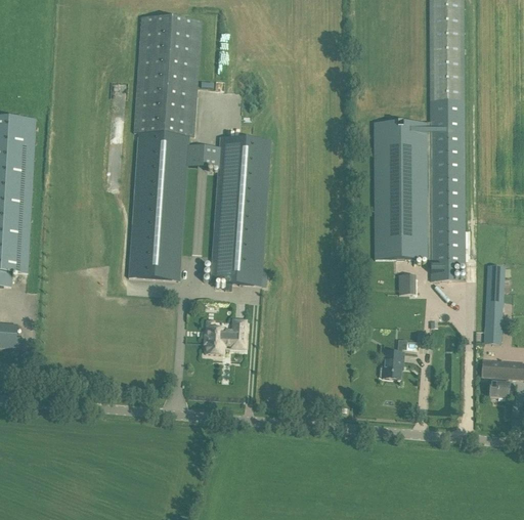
[(429,0),(430,132),(430,258),(430,279),(466,279),(465,0),(429,0)]
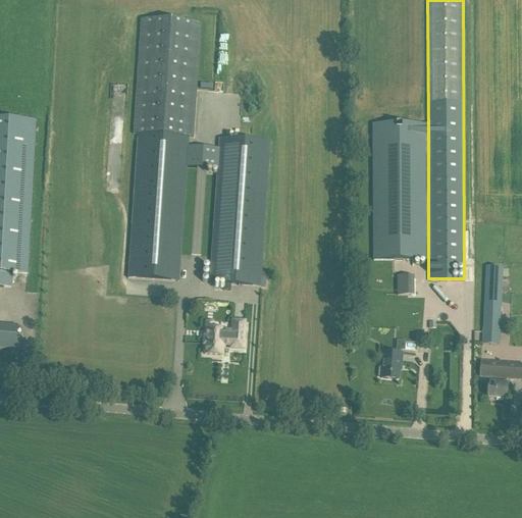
[(134,131),(138,132),(128,275),(179,278),(189,135),(194,135),(201,22),(141,18),(134,131)]
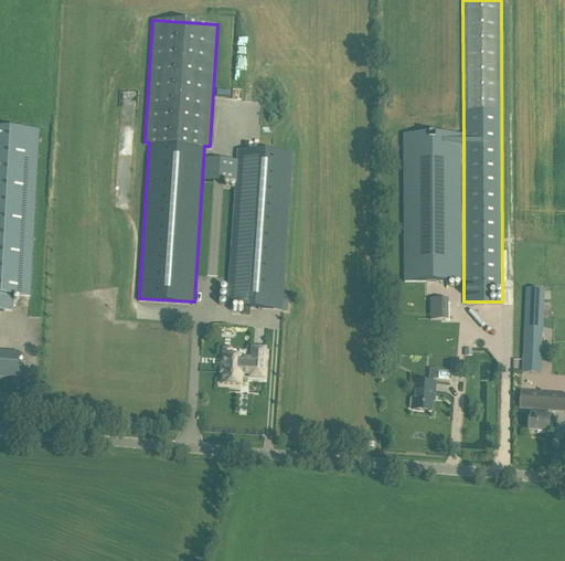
[(30,297),(40,128),(0,125),(0,308),(12,309),(13,294),(27,294),(25,297),(30,297)]
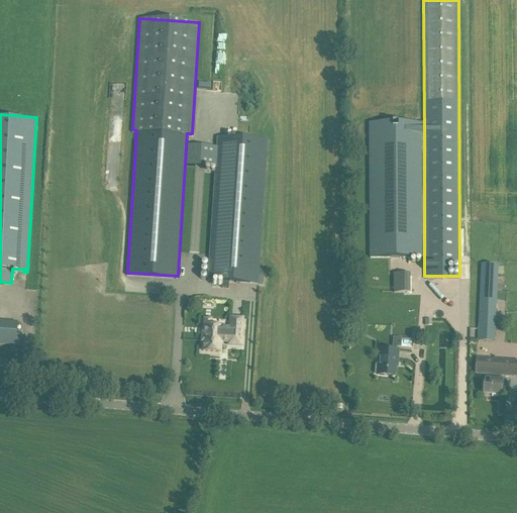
[(424,254),(424,130),(416,130),(416,120),(376,120),(376,130),(369,130),(370,255),(424,254)]
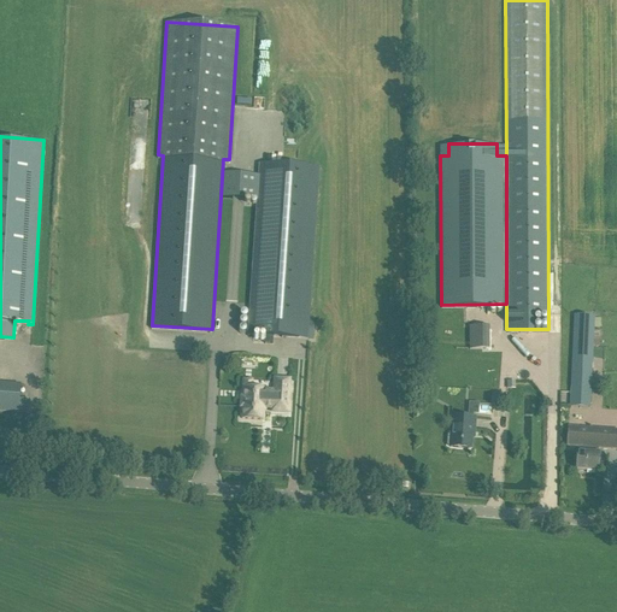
[(258,158),(248,329),(307,333),(318,162),(258,158)]
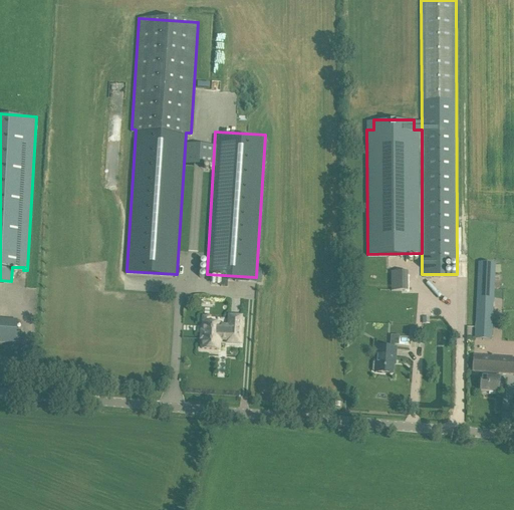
[(478,259),(475,337),(491,338),(495,260),(478,259)]
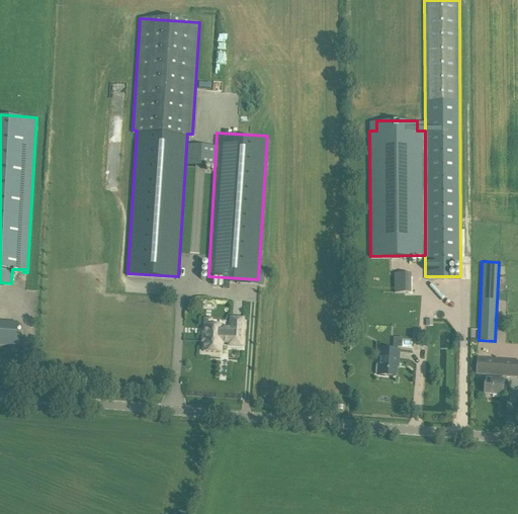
[(408,289),(408,271),(394,271),(394,289),(408,289)]
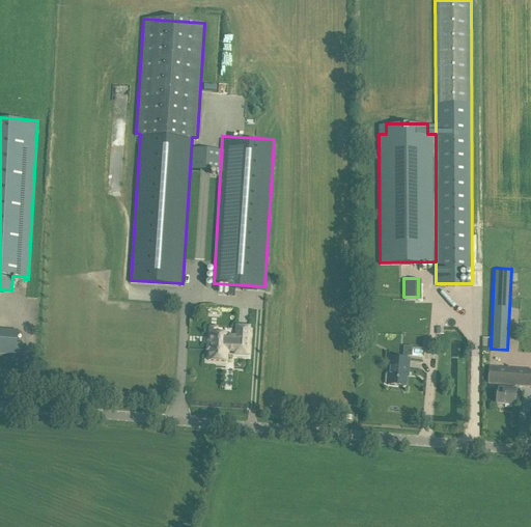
[(0,350),(17,352),(18,328),(0,326),(0,350)]
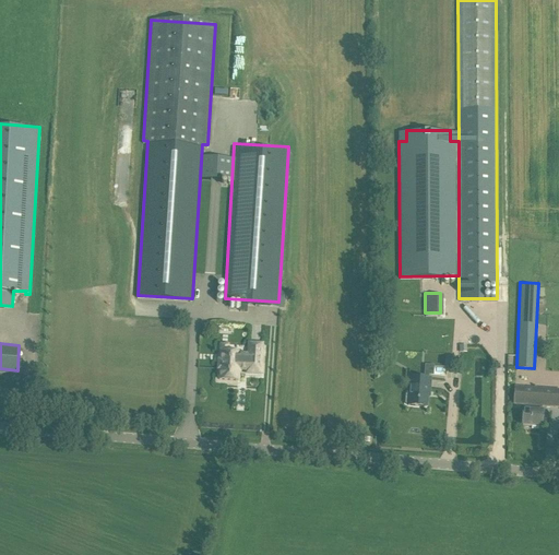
[(219,355),(219,364),(221,364),(219,374),(238,375),(239,359),(248,361),(248,365),(261,365),(262,345),(249,344),(249,351),(240,350),(240,347),(222,346),(221,355),(219,355)]
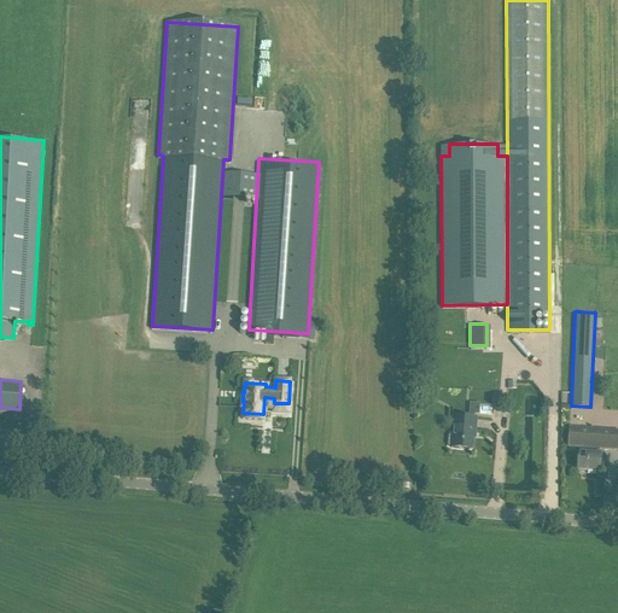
[(453,413),(450,444),(472,445),(472,435),(474,435),(477,415),(473,415),(474,410),(479,410),(481,400),(470,398),(468,415),(453,413)]
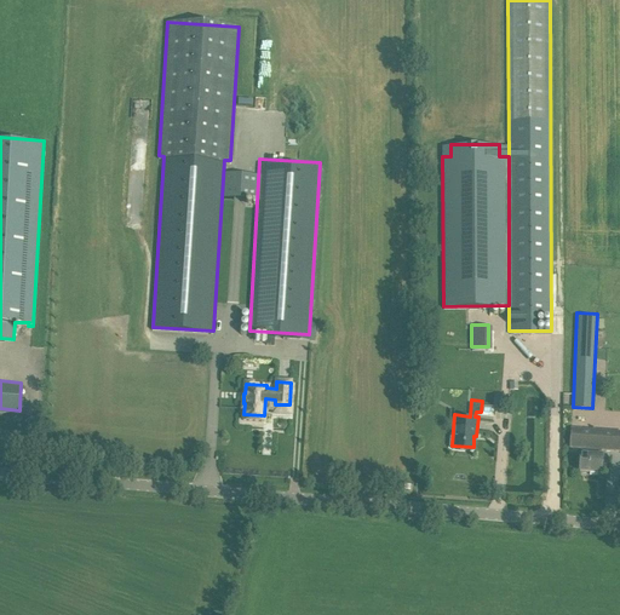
[(619,427),(570,425),(570,444),(572,444),(573,446),(578,446),(579,444),(580,444),(579,467),(601,470),(602,453),(595,453),(596,446),(619,447),(619,427)]
